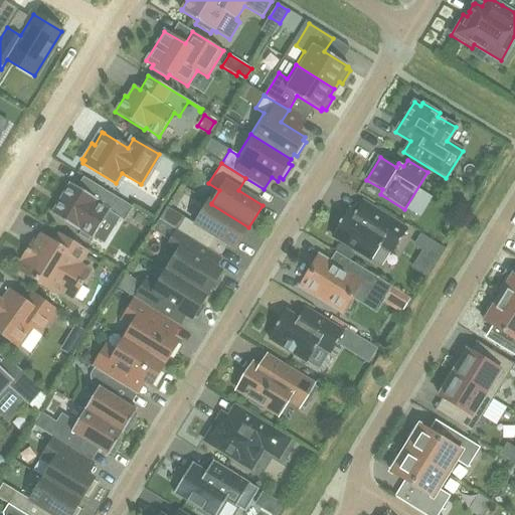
[(92,197),(70,183),(51,214),(78,230),(78,229),(81,230),(78,235),(88,241),(91,236),(94,238),(110,212),(124,221),(133,207),(99,186),(92,197)]
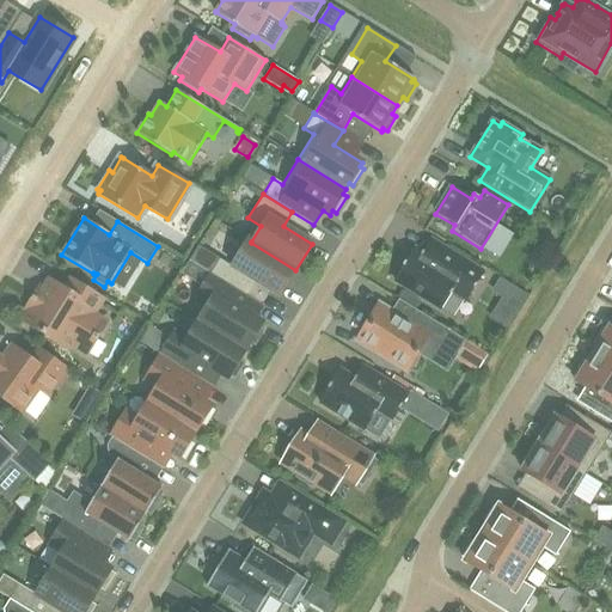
[(254,281),(280,297),(295,270),(251,243),(251,242),(248,239),(231,265),(219,258),(209,273),(245,295),(254,281)]
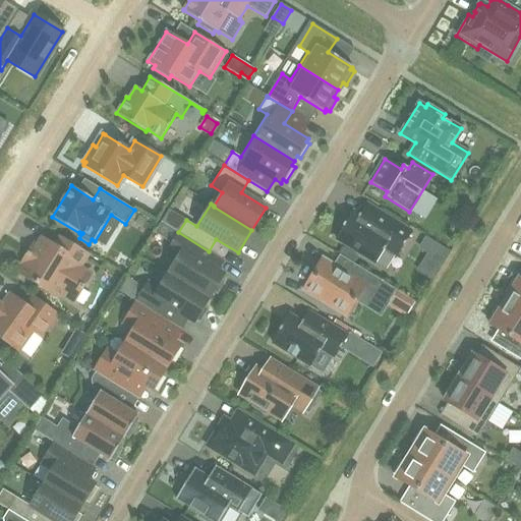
[(411,232),(368,206),(366,205),(359,216),(352,212),(351,214),(348,212),(339,226),(342,228),(336,238),(375,263),(385,247),(397,255),(411,232)]
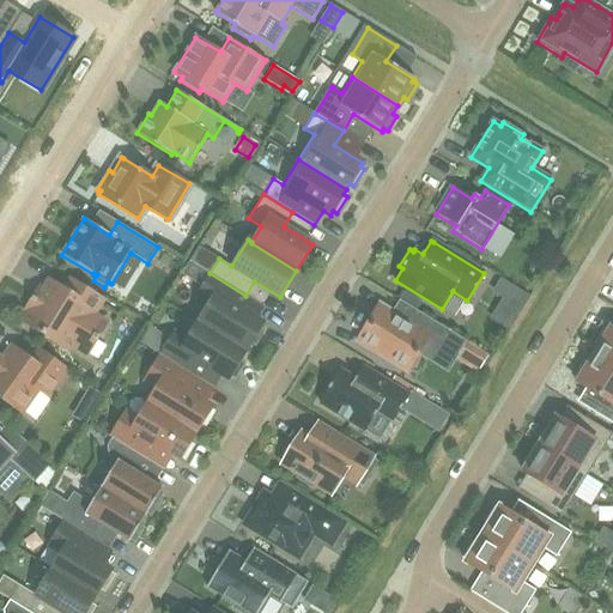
[(195,297),(207,305),(198,322),(246,352),(252,344),(255,346),(265,331),(261,328),(263,323),(255,319),(263,307),(246,296),(210,273),(195,297)]
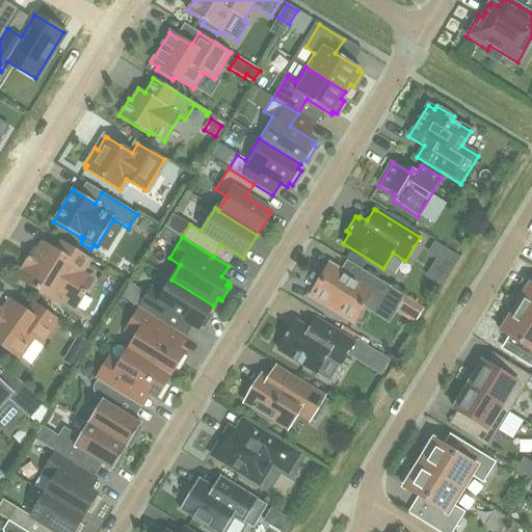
[(457,257),(433,242),(427,254),(435,259),(425,275),(441,285),(451,268),(457,257)]
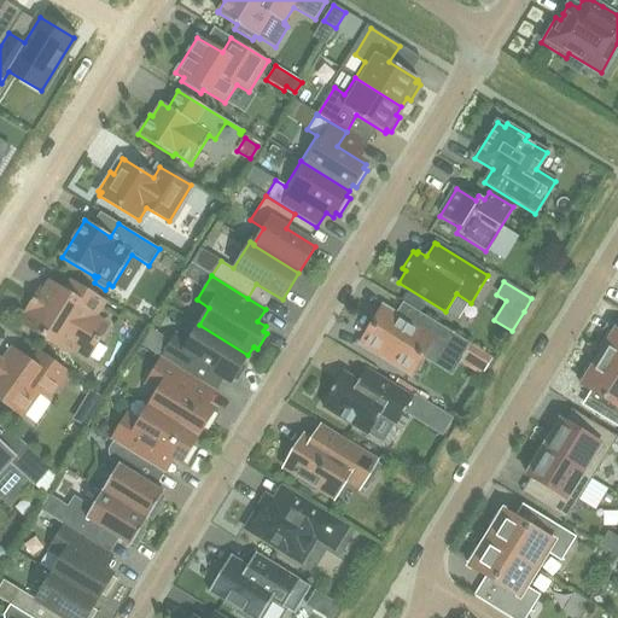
[(81,328),(86,320),(91,322),(104,301),(79,285),(71,298),(50,284),(24,324),(42,336),(41,337),(45,339),(46,337),(68,350),(70,347),(87,356),(95,343),(98,344),(99,340),(81,328)]
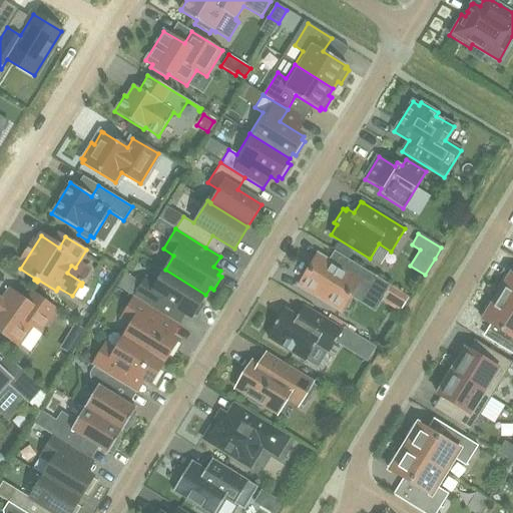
[(340,311),(358,282),(384,297),(391,286),(347,259),(341,269),(318,255),(299,286),(340,311)]
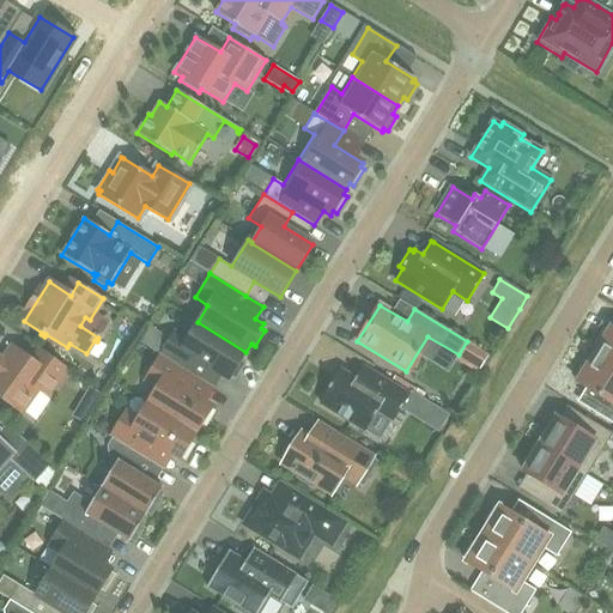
[(246,363),(241,360),(246,352),(198,322),(187,339),(175,331),(159,356),(213,388),(220,376),(229,381),(231,376),(235,378),(246,363)]
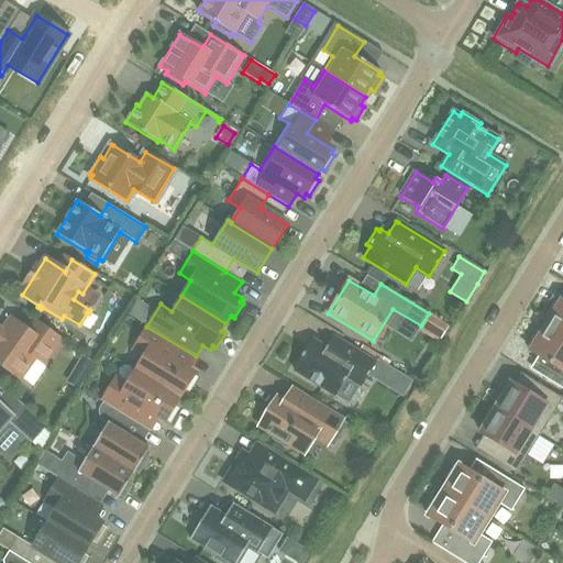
[(562,301),(560,300),(559,304),(554,301),(545,316),(550,318),(544,327),(562,337),(562,301)]
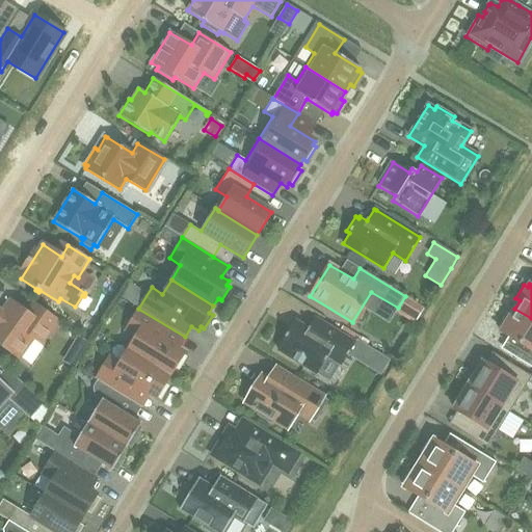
[(0,344),(1,346),(0,347),(0,349),(12,358),(15,355),(19,358),(33,338),(43,344),(59,321),(34,303),(27,313),(9,301),(2,312),(0,310),(0,344)]
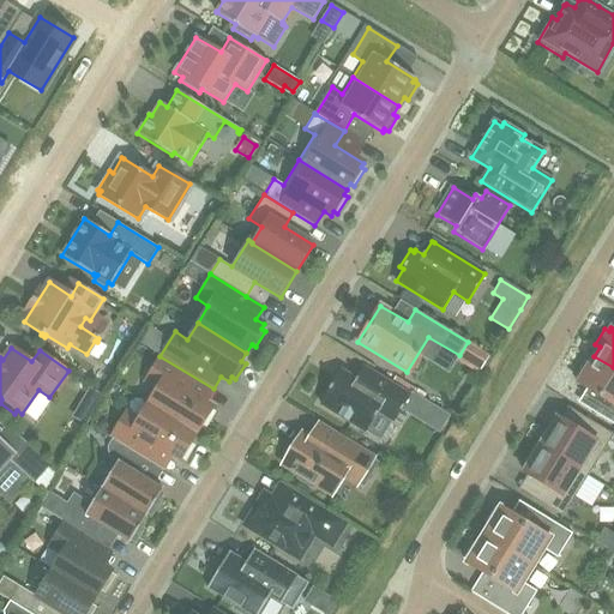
[(214,389),(160,356),(143,384),(156,391),(148,404),(197,434),(202,425),(206,427),(215,413),(211,410),(212,408),(204,403),(214,389)]
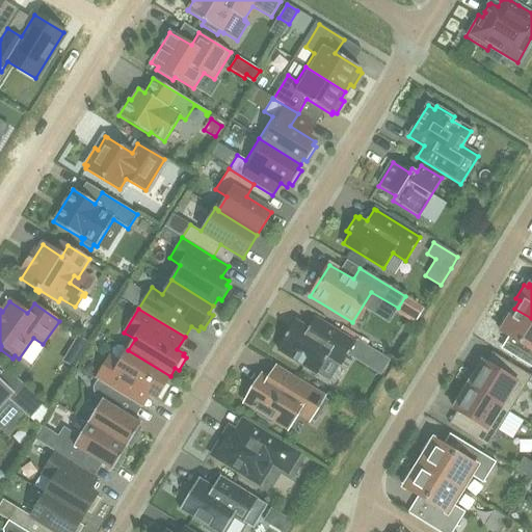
[(531,318),(514,309),(509,316),(506,314),(498,327),(501,329),(500,333),(526,348),(519,360),(531,367),(531,318)]
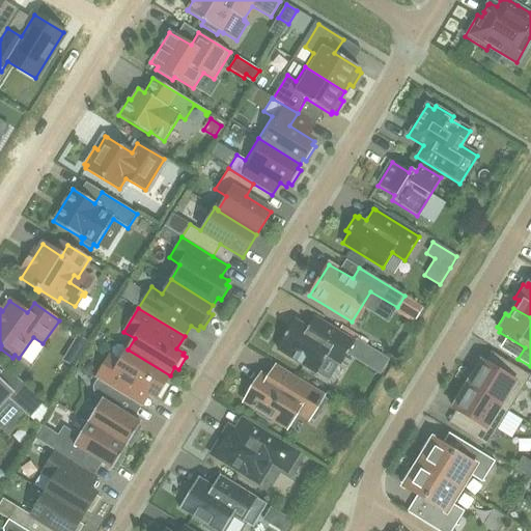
[(354,342),(313,318),(307,329),(294,322),(277,348),(316,373),(327,356),(340,364),(354,342)]
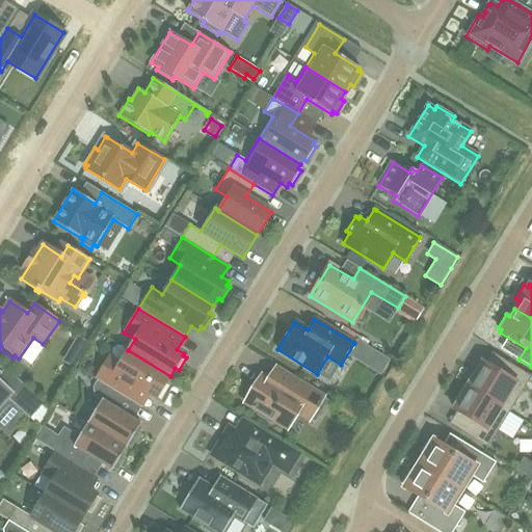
[(73,348),(83,354),(88,345),(78,339),(73,348)]
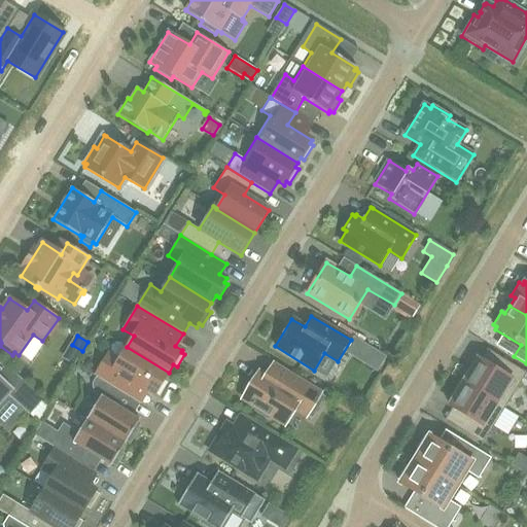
[(376,352),(360,342),(352,355),(367,364),(376,352)]
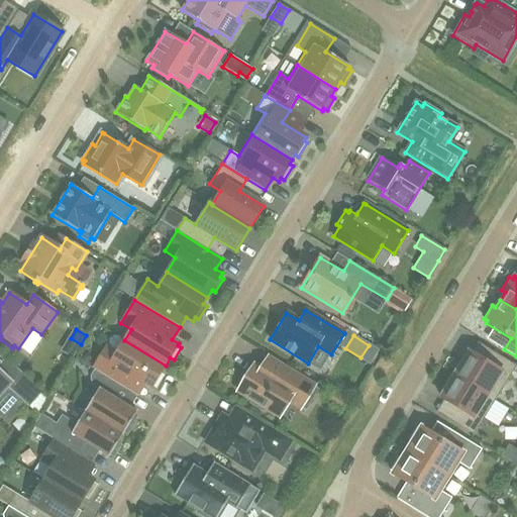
[(166,366),(124,340),(117,351),(107,345),(92,369),(94,370),(123,387),(137,396),(144,384),(151,388),(152,386),(157,388),(164,376),(161,374),(166,366)]
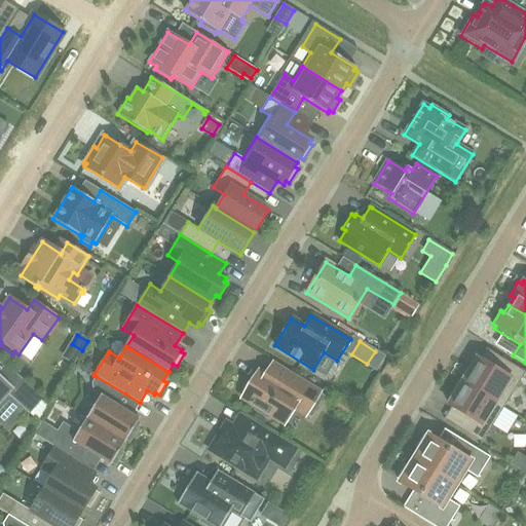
[(503,408),(525,372),(504,360),(497,370),(477,358),(471,367),(467,365),(458,380),(503,408)]
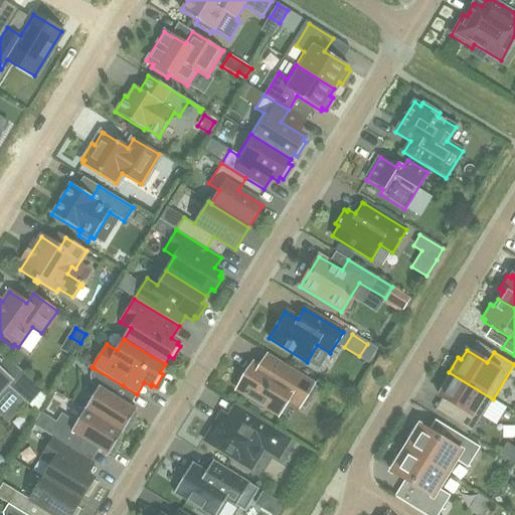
[(308,398),(316,386),(268,356),(260,368),(252,364),(250,367),(247,366),(241,376),(243,378),(237,389),(250,398),(248,401),(263,410),(265,406),(278,415),(288,399),(305,410),(311,399),(308,398)]
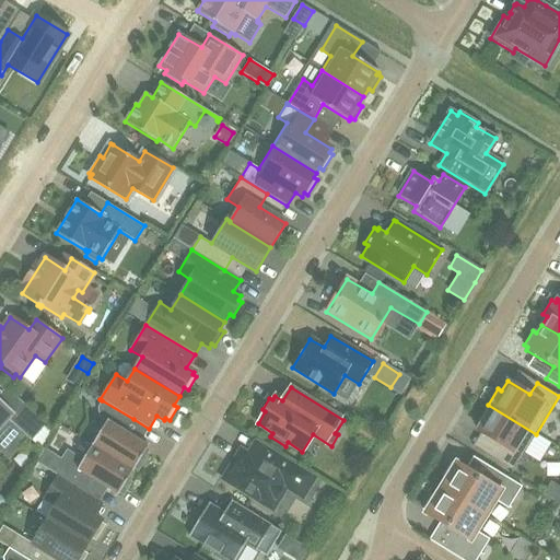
[(0,451),(9,459),(28,438),(32,441),(46,424),(8,389),(0,396),(0,451)]
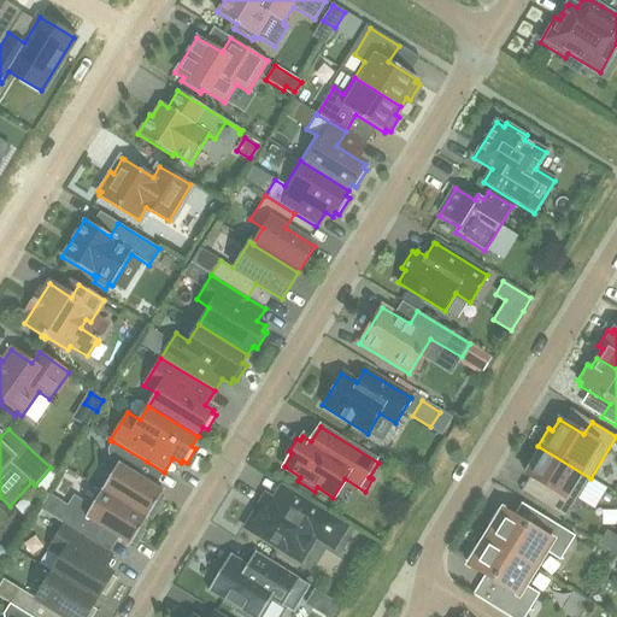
[(163,492),(139,477),(147,462),(112,441),(107,448),(109,460),(118,465),(101,492),(146,519),(148,516),(152,518),(162,505),(157,501),(163,492)]
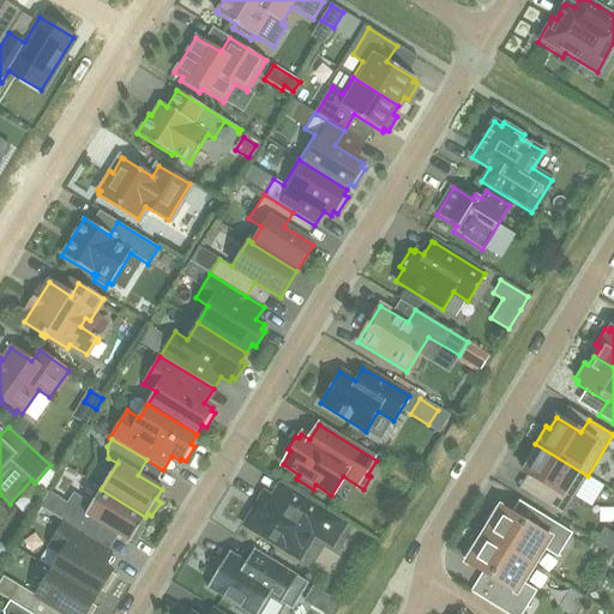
[(563,517),(588,476),(535,444),(524,461),(528,463),(522,471),(543,485),(545,491),(539,501),(563,517)]
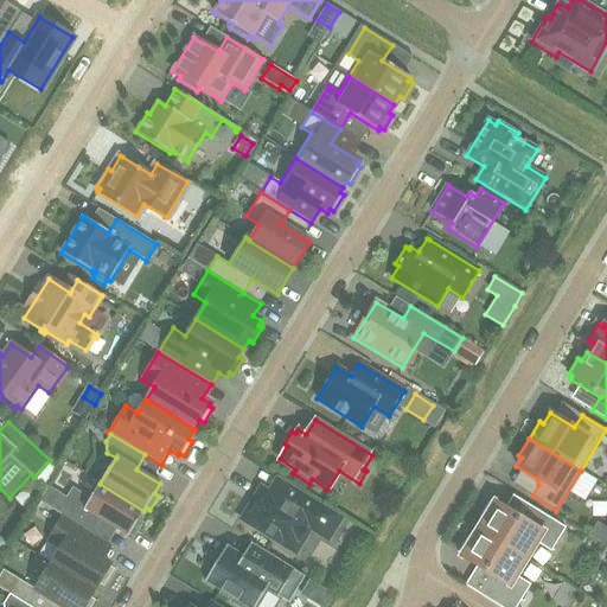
[(261,489),(242,521),(294,553),(310,528),(330,541),(342,521),(278,480),(269,493),(261,489)]
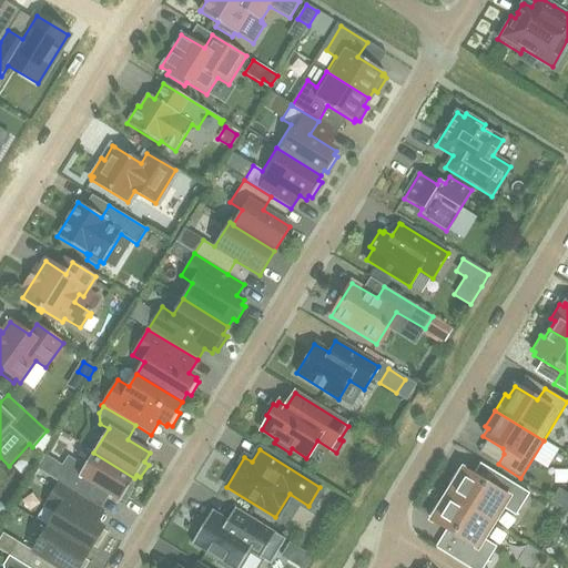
[(134,478),(93,453),(85,465),(82,466),(68,456),(53,479),(58,483),(83,498),(91,485),(120,503),(121,500),(124,503),(132,490),(129,487),(134,478)]
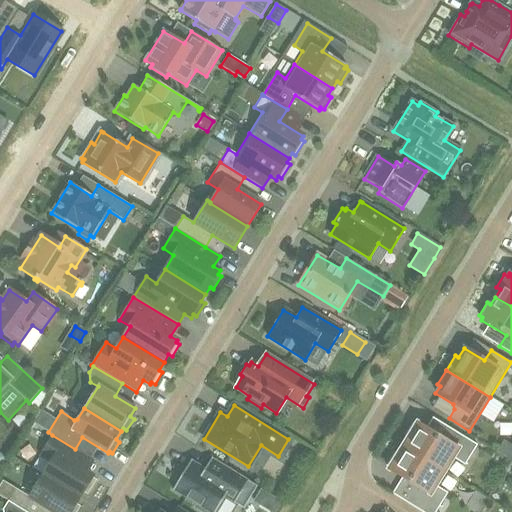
[(465,465),(477,445),(451,429),(445,440),(417,424),(416,425),(413,423),(405,436),(408,438),(403,446),(444,472),(452,458),(465,465)]
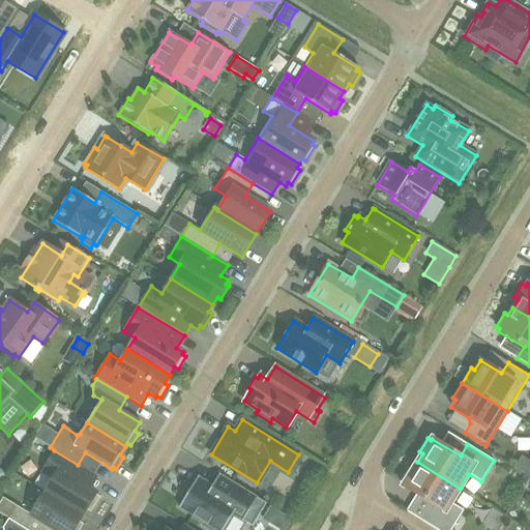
[(87,509),(90,511),(98,497),(95,495),(96,493),(90,489),(97,477),(78,465),(54,450),(40,471),(52,478),(43,492),(83,516),(87,509)]
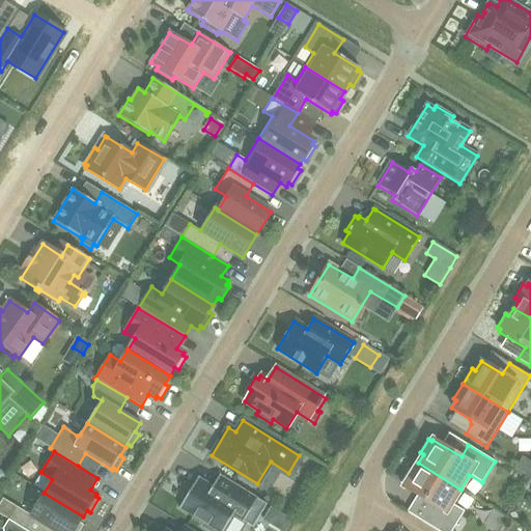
[(460,490),(418,463),(413,472),(409,470),(400,483),(404,485),(403,486),(431,504),(421,522),(437,530),(451,530),(464,511),(451,504),(460,490)]
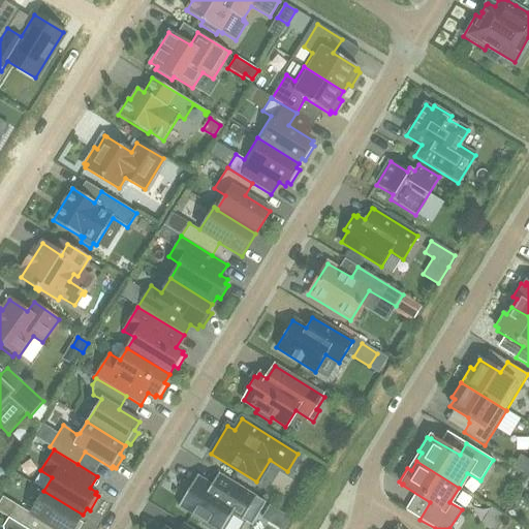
[(318,475),(322,468),(316,464),(311,471),(318,475)]
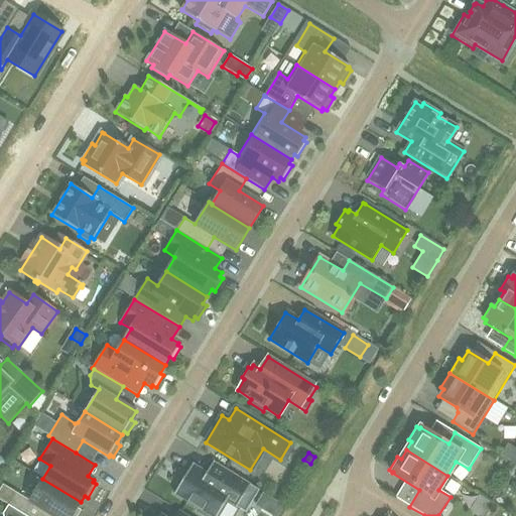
[(216,464),(214,463),(215,463),(213,462),(212,464),(207,473),(194,465),(192,464),(186,473),(183,471),(175,483),(179,486),(174,494),(175,495),(175,494),(198,508),(196,511),(203,515),(217,515),(227,501),(236,507),(237,508),(237,507),(245,512),(259,491),(250,485),(251,485),(249,484),(249,485),(225,470),(216,464)]
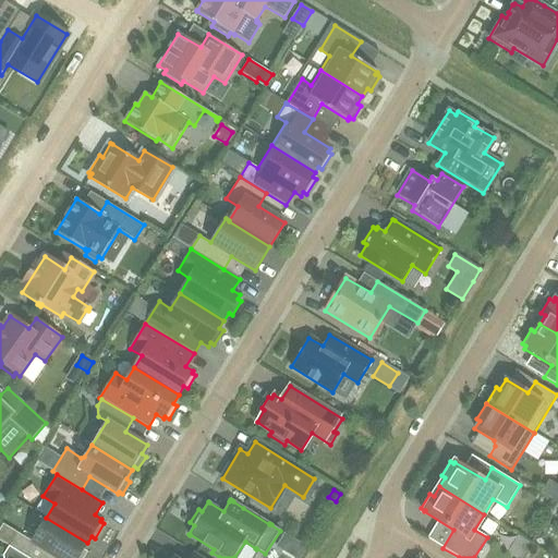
[(83,550),(87,543),(46,518),(31,542),(16,533),(9,546),(27,557),(45,557),(48,553),(57,557),(83,557),(86,553),(83,550)]
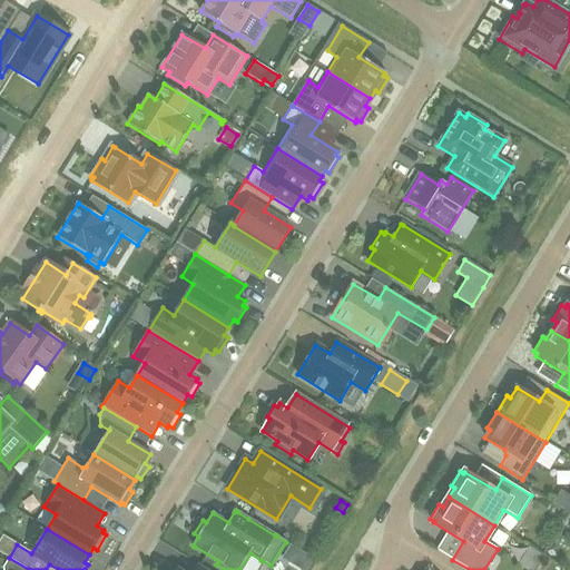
[(306,569),(313,560),(290,546),(282,559),(298,569),(306,569)]
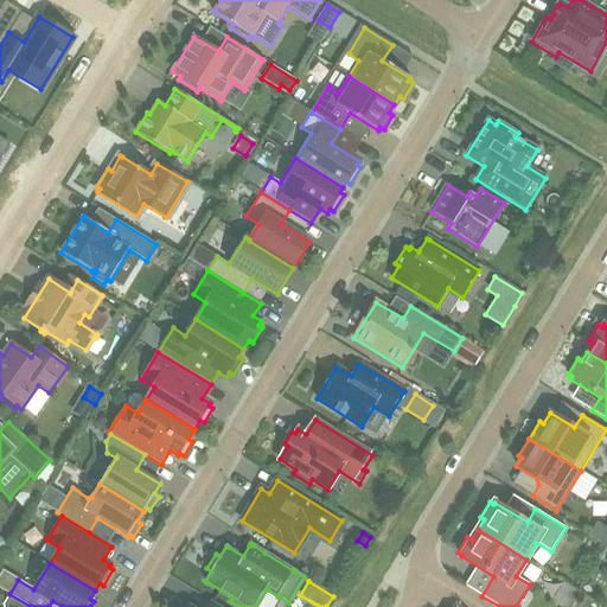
[(30,606),(10,594),(8,593),(1,604),(1,606),(30,606)]
